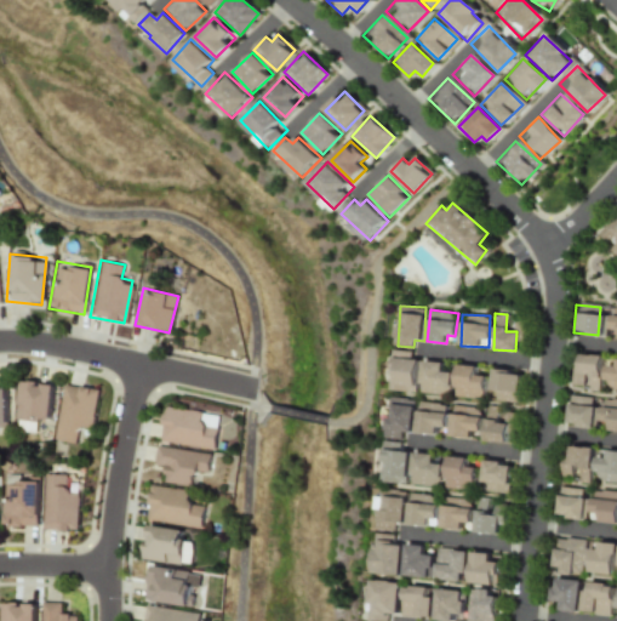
[(616,315),(607,315),(606,330),(616,330),(616,315)]
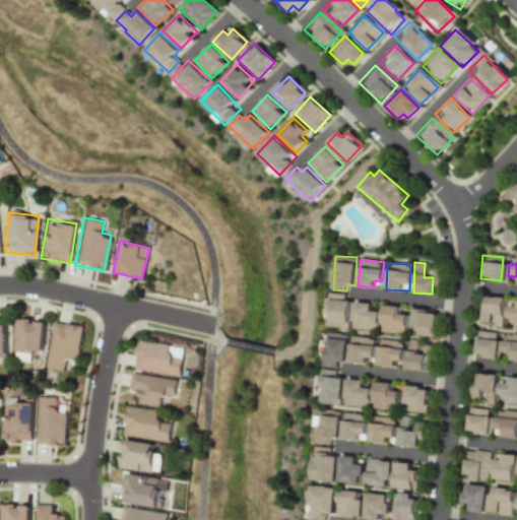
[(352,298),(333,295),(330,317),(329,317),(327,326),(348,328),(352,298)]
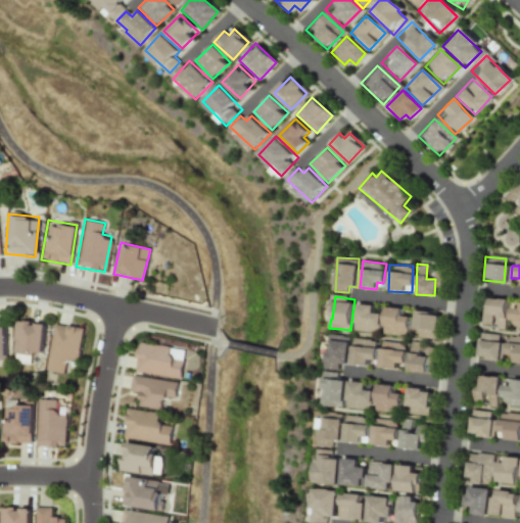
[(504,299),(486,298),(485,306),(479,306),(478,326),(503,327),(504,299)]
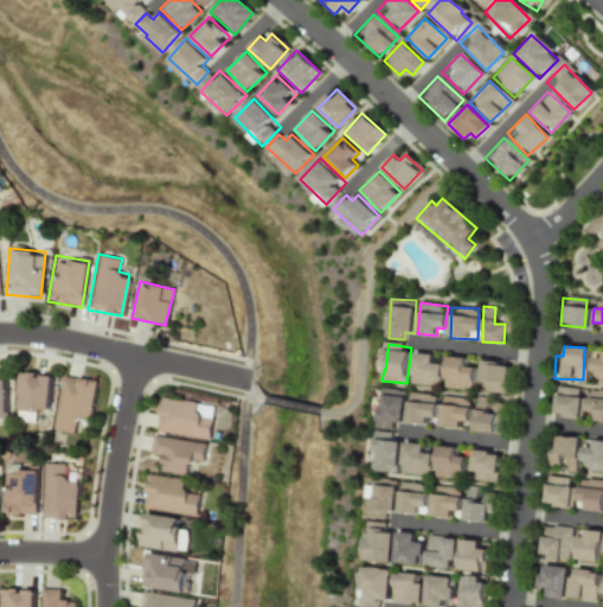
[(434,363),(434,353),(414,353),(412,384),(441,385),(442,363),(434,363)]
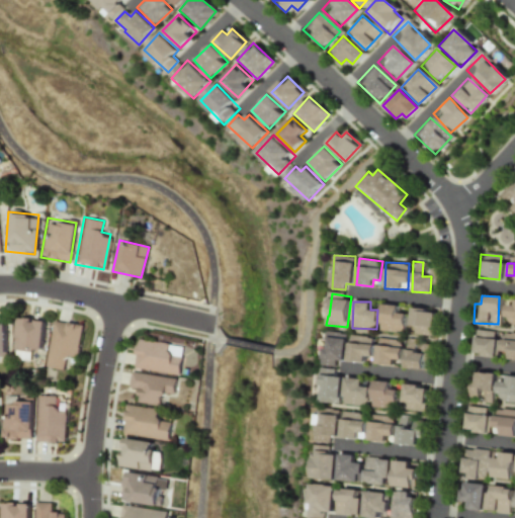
[(403,332),(404,314),(397,313),(397,305),(381,304),(379,331),(403,332)]
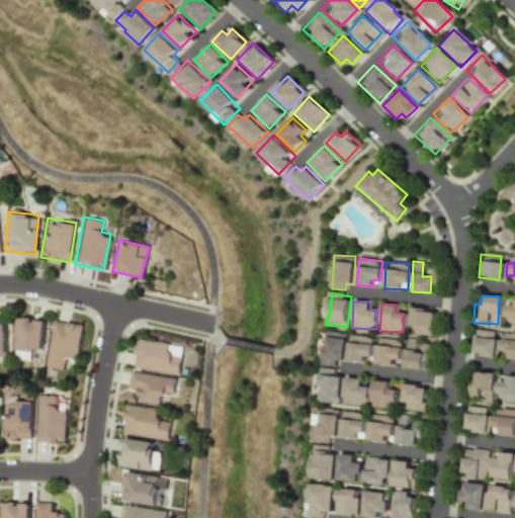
[(513,325),(514,305),(502,305),(501,325),(513,325)]
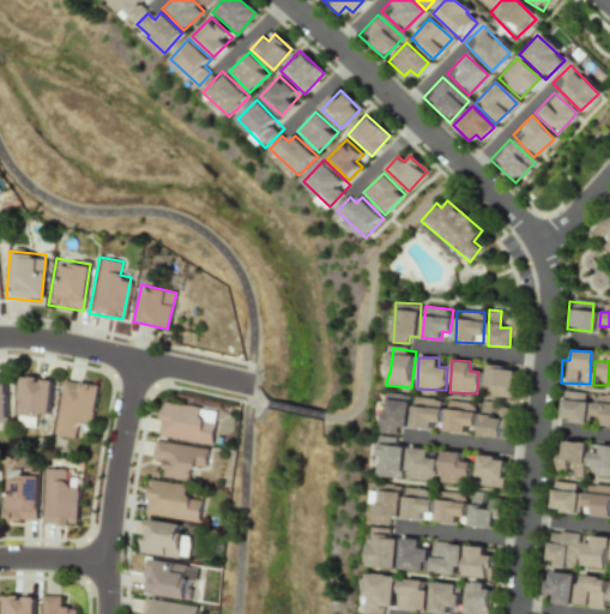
[(490,385),(489,395),(509,398),(513,368),(485,365),(483,385),(490,385)]
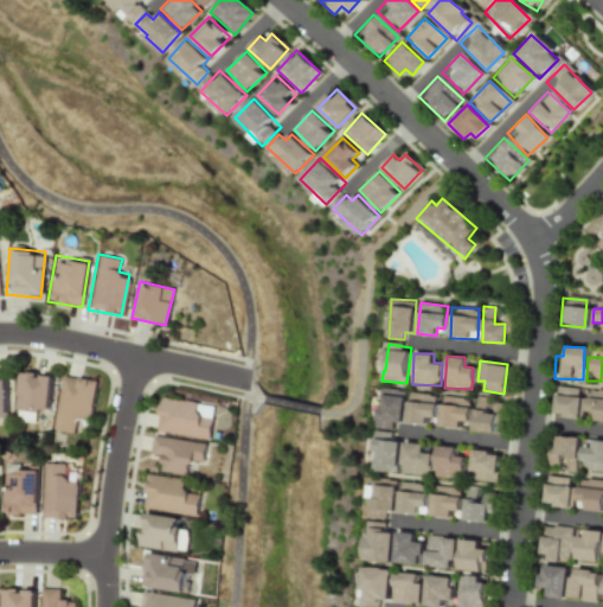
[(11,420),(32,421),(33,411),(46,411),(50,374),(15,371),(11,420)]
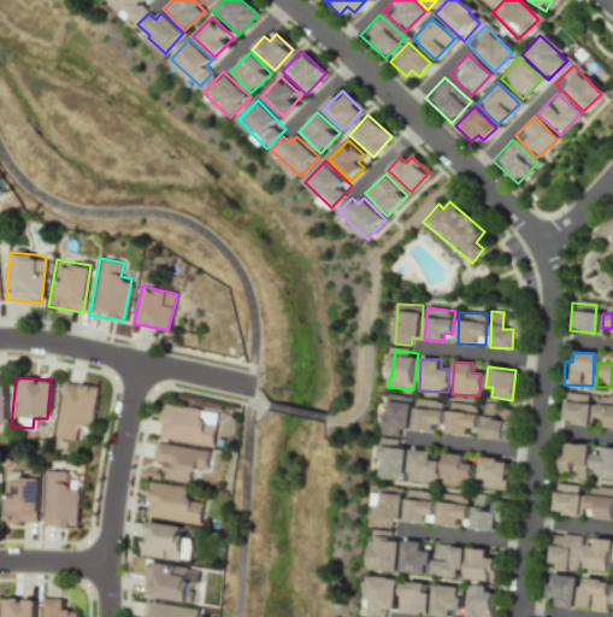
[(95,386),(60,380),(51,436),(72,440),(75,428),(88,430),(95,386)]
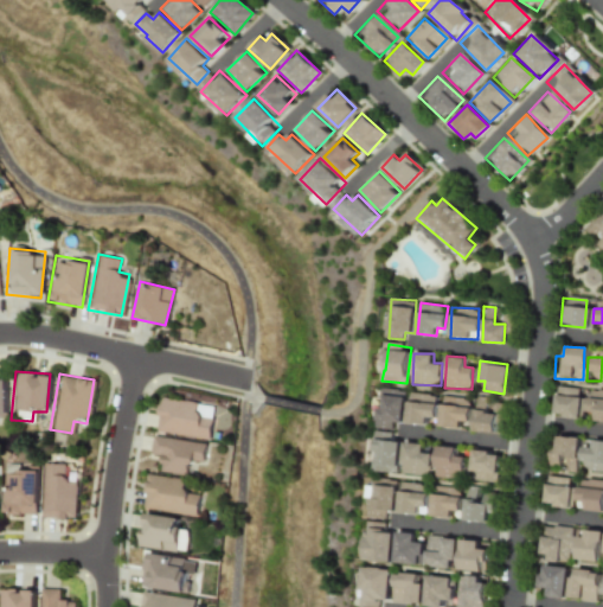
[(576,417),(577,388),(552,387),(551,415),(576,417)]
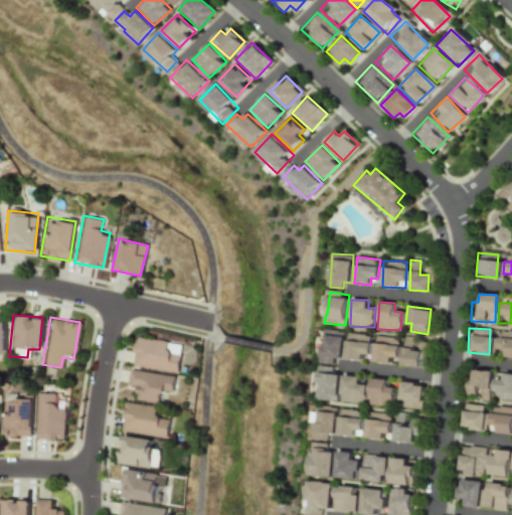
[(343,358),(344,331),(325,330),(324,347),(321,347),(320,363),(334,364),(334,358),(343,358)]
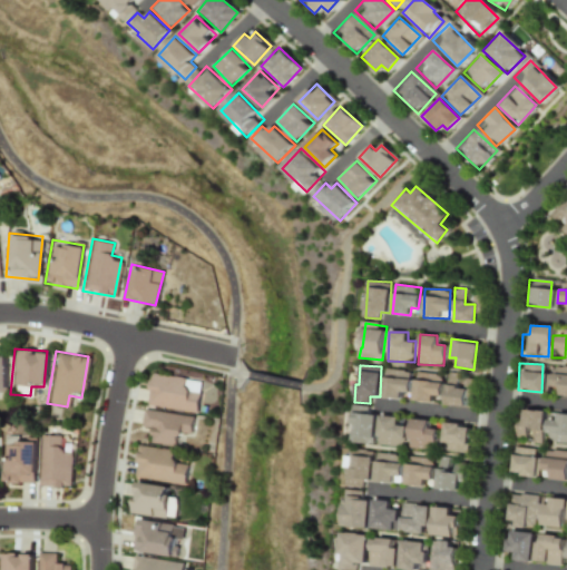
[(566,396),(566,366),(549,365),(549,386),(557,386),(557,395),(566,396)]
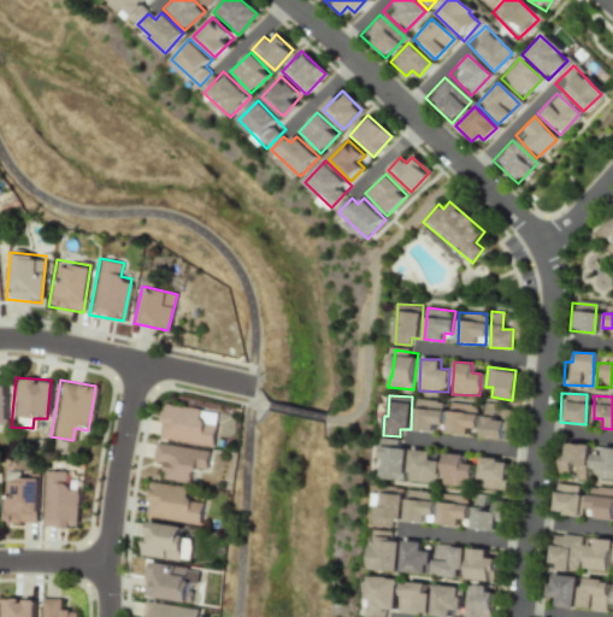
[(443,424),(444,401),(416,400),(414,430),(434,430),(434,424),(443,424)]
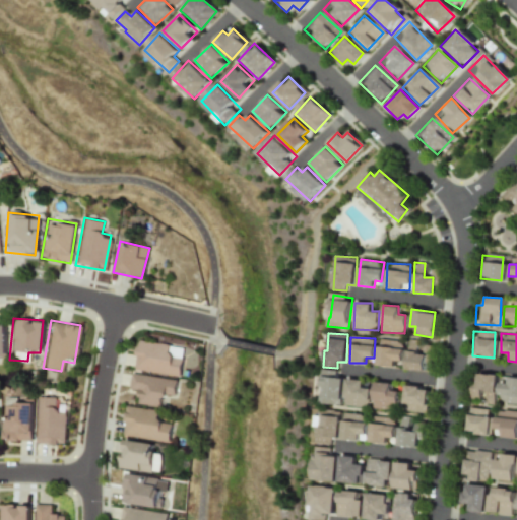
[(178,376),(182,346),(134,339),(130,369),(178,376)]
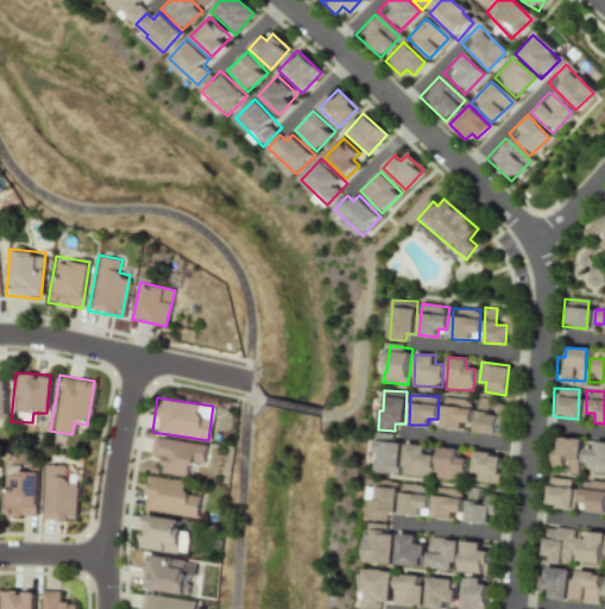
[(461,422),(470,422),(471,400),(443,399),(442,428),(460,429),(461,422)]
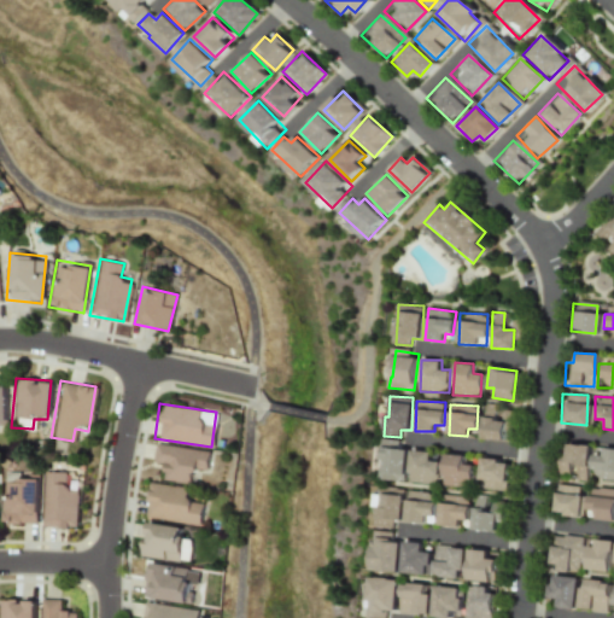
[(504,420),(483,418),(480,439),(502,442),(504,420)]
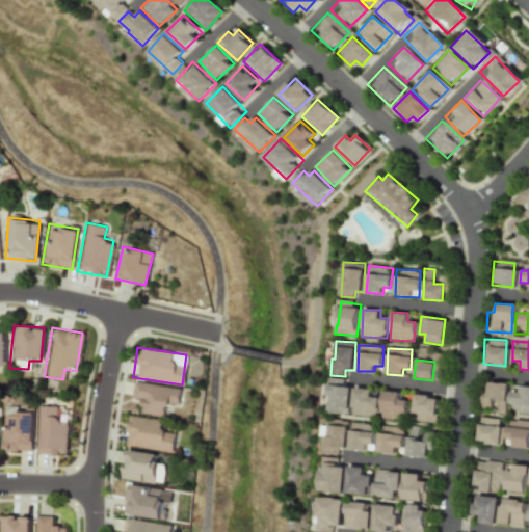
[(344,379),(328,378),(326,413),(349,415),(351,387),(344,387),(344,379)]
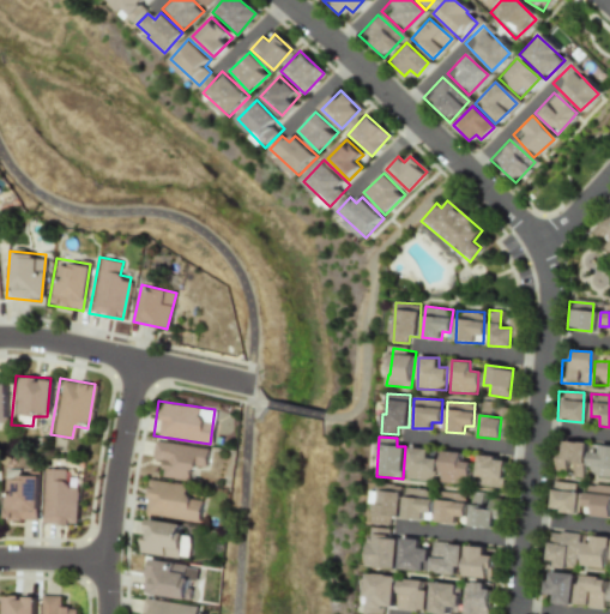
[(206,447),(152,440),(149,463),(161,464),(158,476),(187,480),(188,469),(203,471),(206,447)]
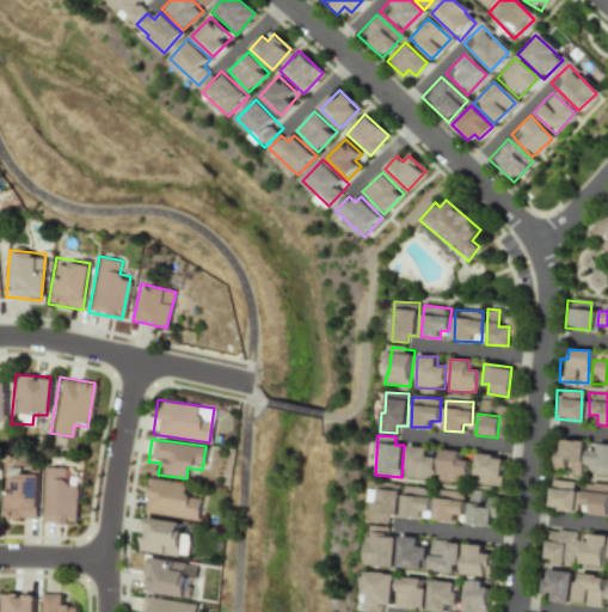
[(551,469),(564,469),(563,475),(578,475),(579,441),(551,440),(551,469)]
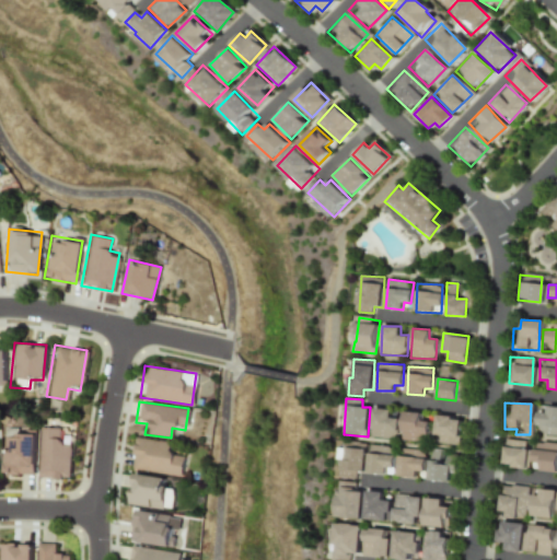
[(556,409),(556,406),(544,407),(544,412),(534,412),(533,434),(556,434),(556,409)]
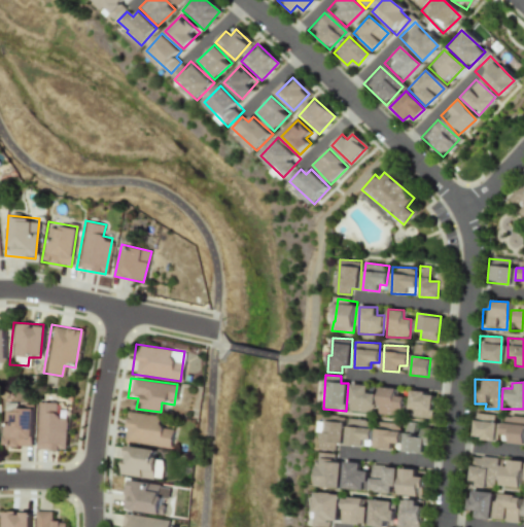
[(368,393),(369,385),(351,384),(349,411),(374,413),(375,394),(368,393)]
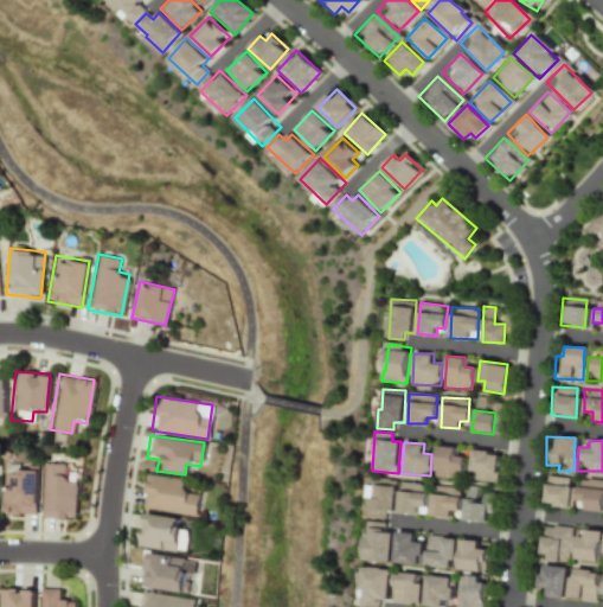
[(456,447),(436,446),(435,477),(463,478),(463,457),(455,457),(456,447)]
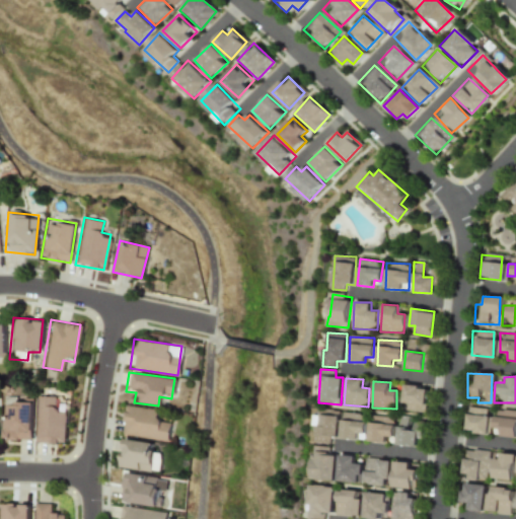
[(423,413),(426,387),(401,385),(399,410),(423,413)]
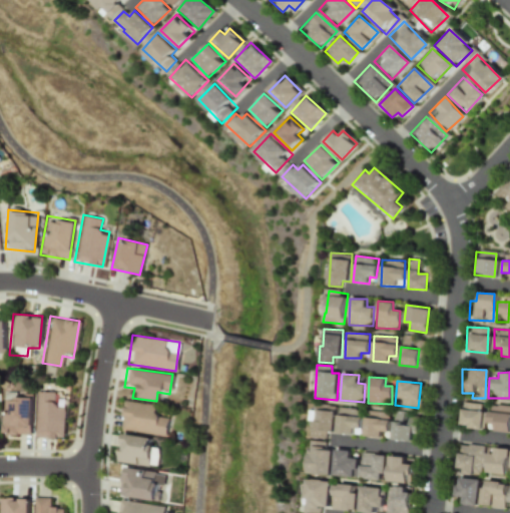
[(53,391),(33,391),(32,438),(62,438),(63,402),(52,402),(53,391)]
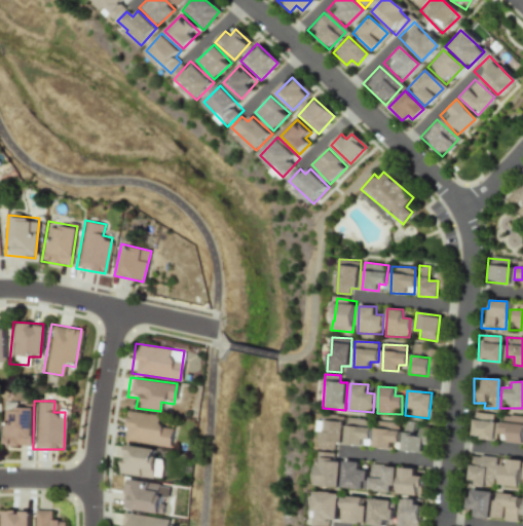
[(0,445),(29,445),(29,406),(0,406),(0,445)]
